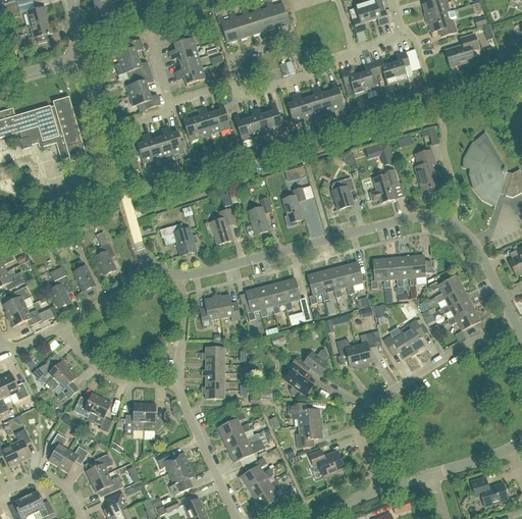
[(3,3),(5,9),(18,6),(16,0),(3,3)]
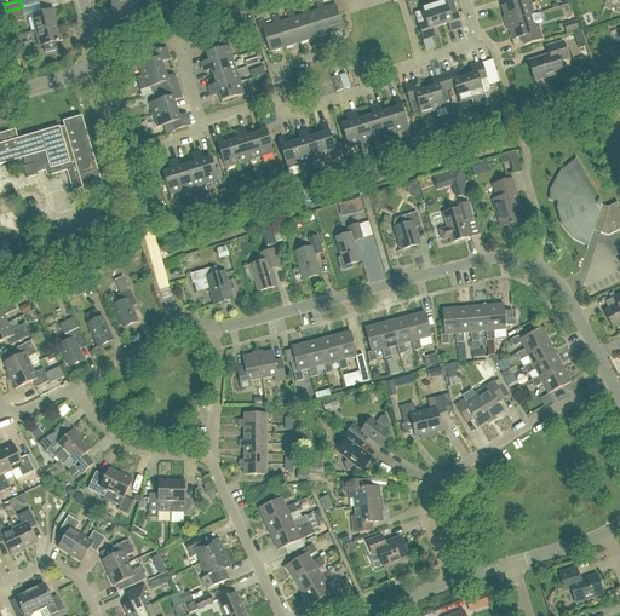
[(121,0),(112,3),(115,18),(135,13),(131,1),(136,0),(121,0)]
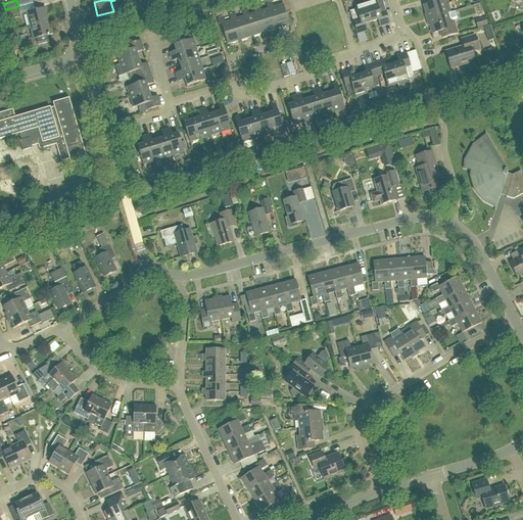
[(266,1),(268,6),(271,5),(277,27),(289,22),(283,2),(274,5),(272,0),(266,1)]
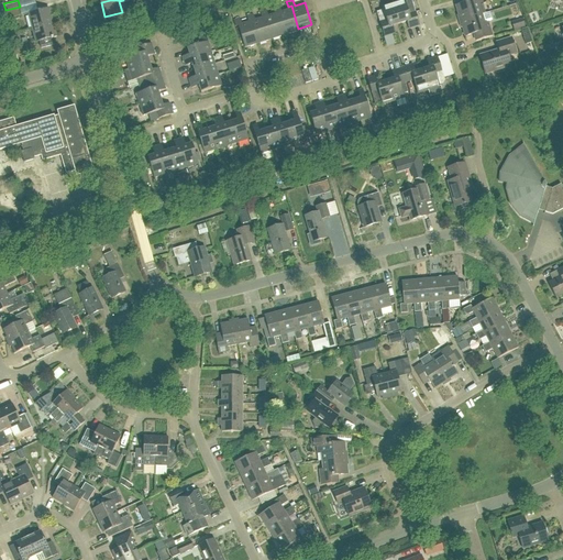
[(399,21),(393,0),(382,4),(386,18),(379,20),(384,34),(395,31),(393,23),(399,21)]
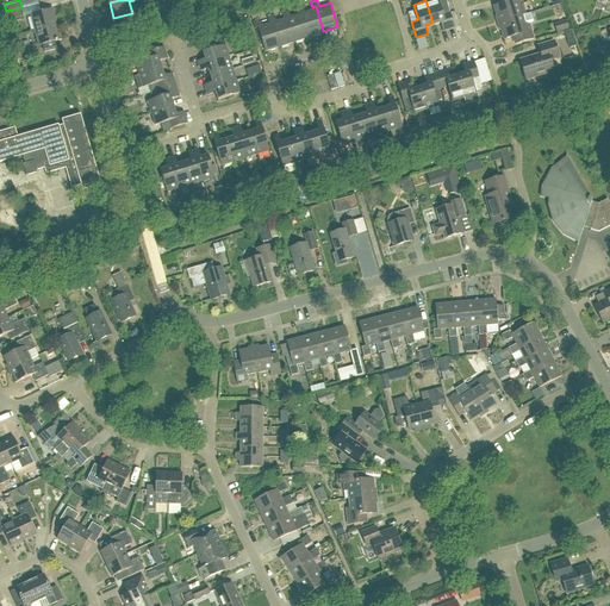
[(425,0),(433,23),(440,20),(443,29),(454,25),(446,0),(425,0)]
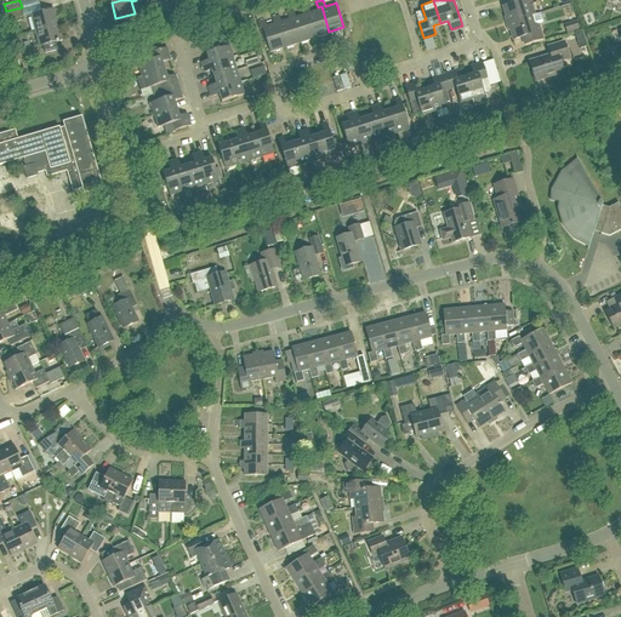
[(508,21),(531,13),(529,5),(533,4),(531,0),(512,0),(512,1),(502,4),(508,21)]
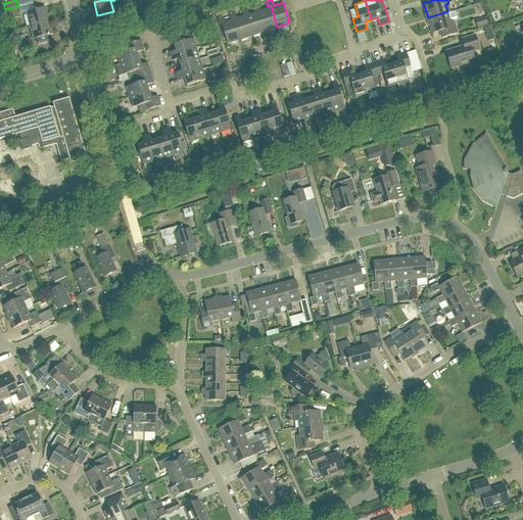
[(265,30),(277,27),(271,5),(268,6),(262,8),(259,3),(254,5),(255,10),(258,9),(265,30)]
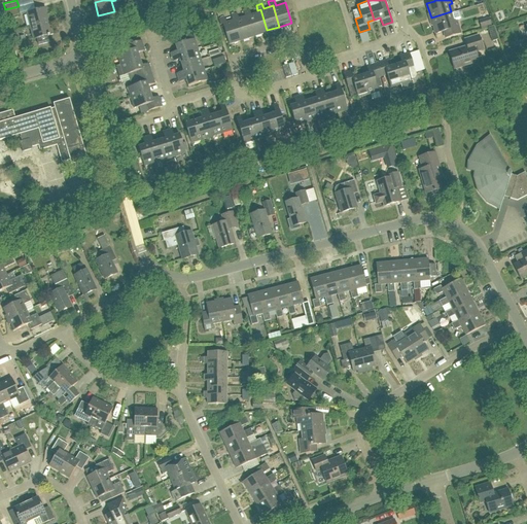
[(20,11),(19,6),(5,9),(6,15),(20,11)]
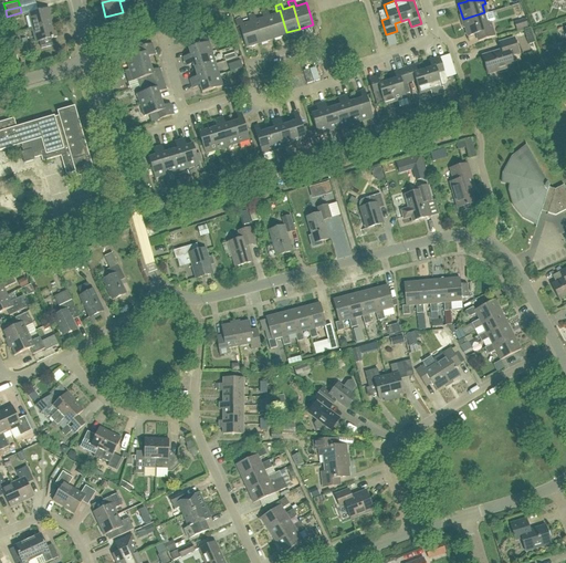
[(32,25),(53,20),(50,7),(29,11),(32,25)]
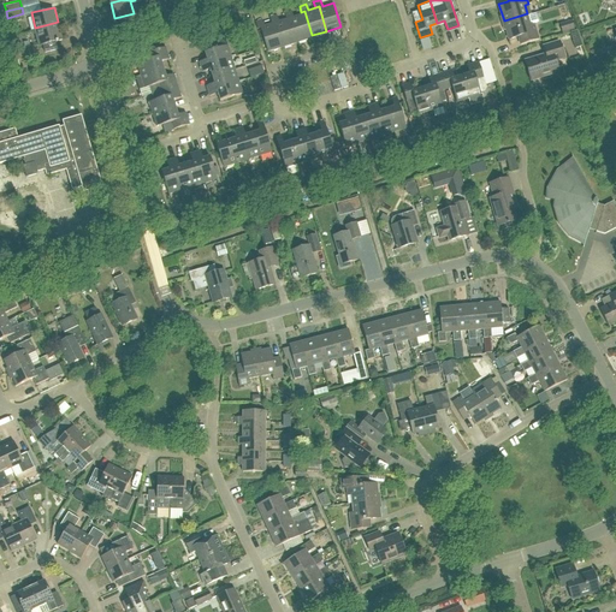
[(297,40),(312,35),(304,11),(301,12),(294,15),(291,9),(284,11),(286,17),(290,16),(297,40)]
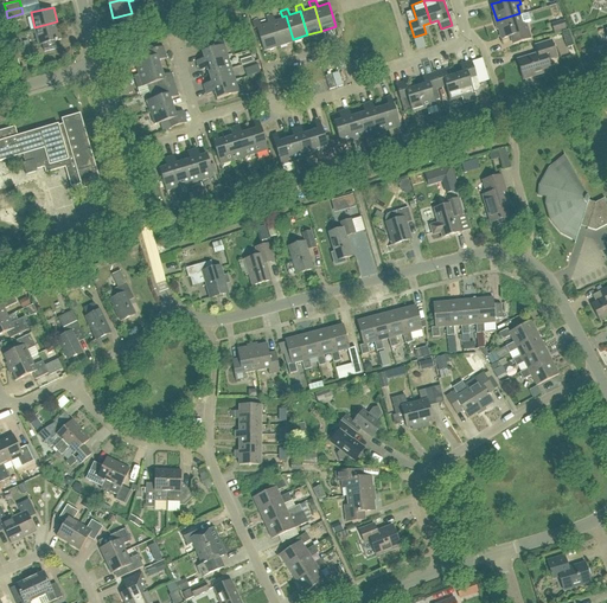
[(279,44),(293,39),(286,15),(282,17),(274,19),(273,13),(266,14),(268,21),(270,20),(279,44)]
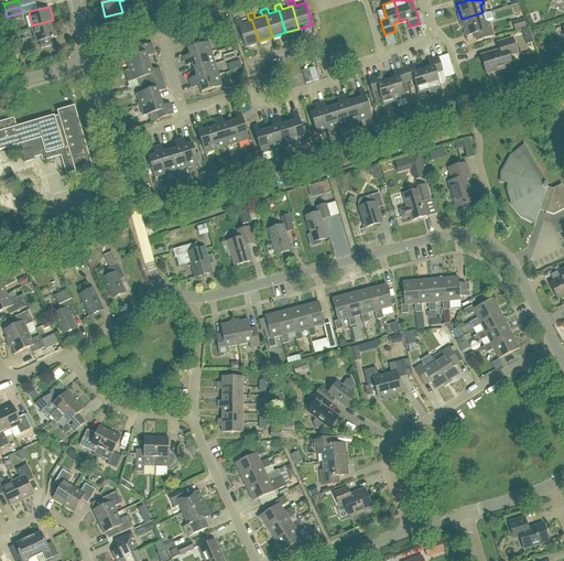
[(483,12),(462,19),(466,33),(474,31),(476,38),(492,33),(488,19),(485,20),(483,12)]
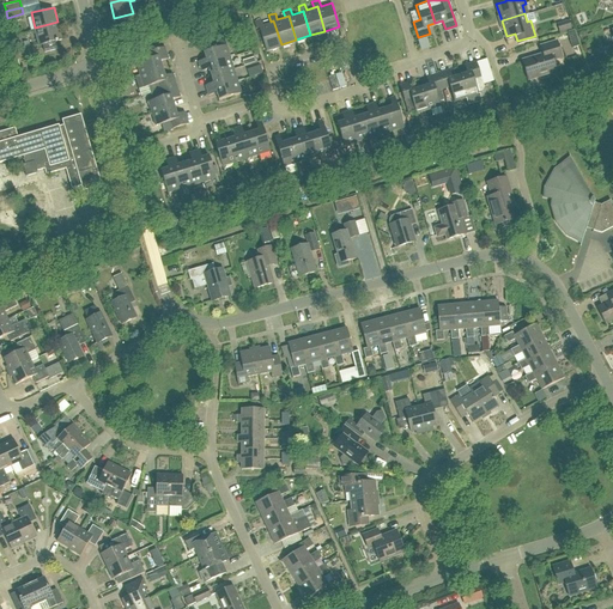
[(273,20),(271,22),(262,24),(261,17),(254,19),(256,26),(260,25),(267,49),(281,44),(273,20)]
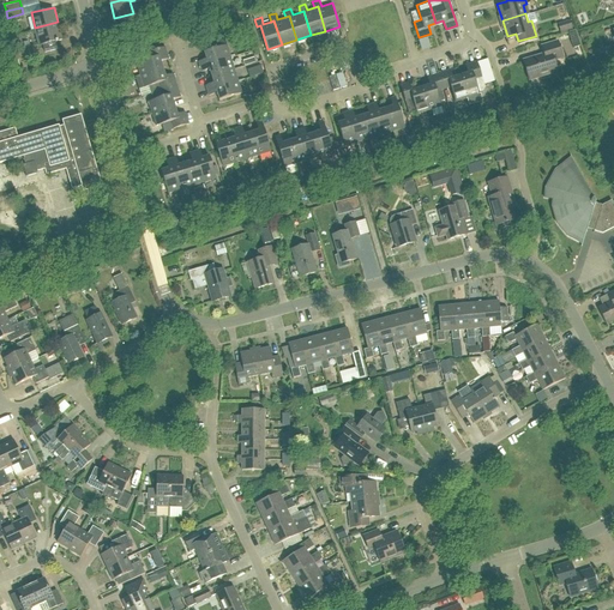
[(572,25),(570,18),(558,22),(559,29),(572,25)]
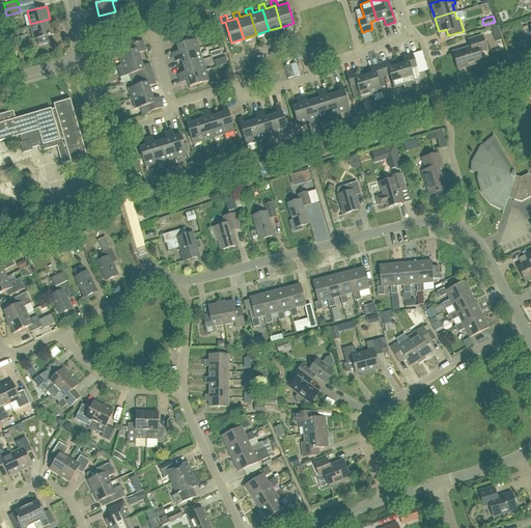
[(53,32),(50,19),(30,24),(33,37),(37,36),(38,43),(51,39),(50,33),(53,32)]
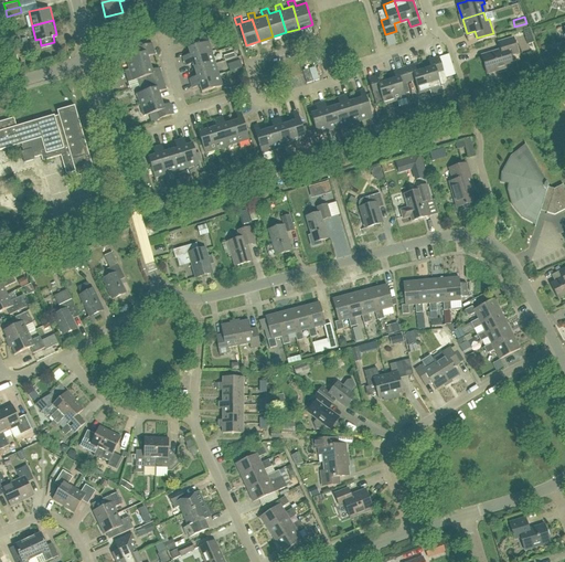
[(518,51),(512,35),(498,40),(500,48),(481,53),(487,72),(512,64),(509,53),(518,51)]
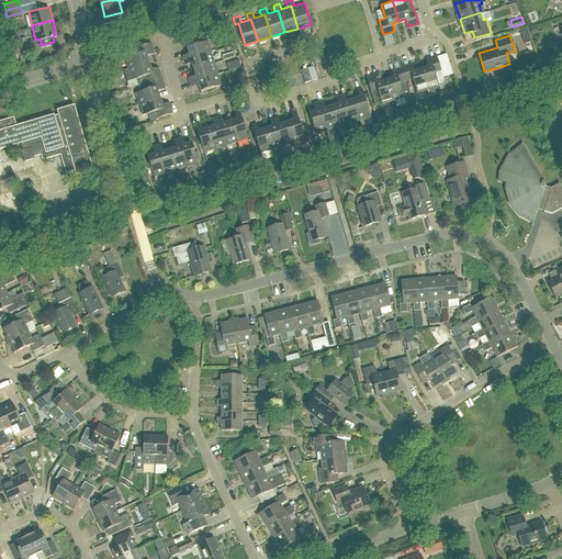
[(181,54),(183,58),(211,49),(208,38),(187,45),(189,52),(181,54)]
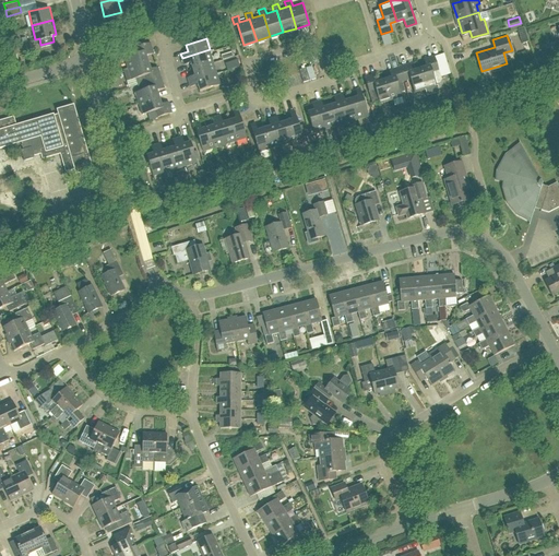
[(31,51),(28,39),(13,44),(15,50),(20,49),(21,54),(31,51)]
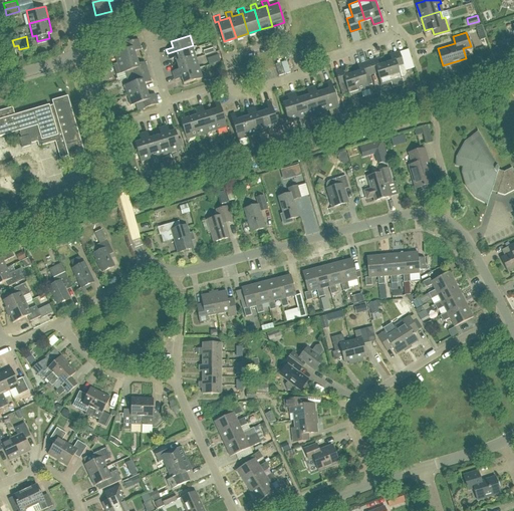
[(113,61),(113,62),(137,55),(135,49),(142,47),(139,37),(124,41),(126,47),(114,51),(117,60),(113,61)]
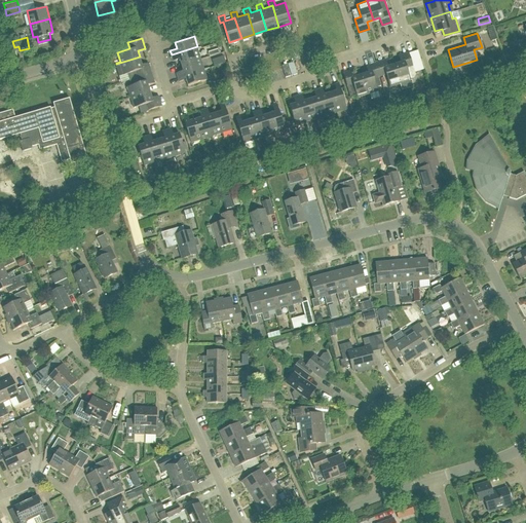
[(182,63),(200,57),(197,46),(172,54),(173,60),(180,58),(182,63)]
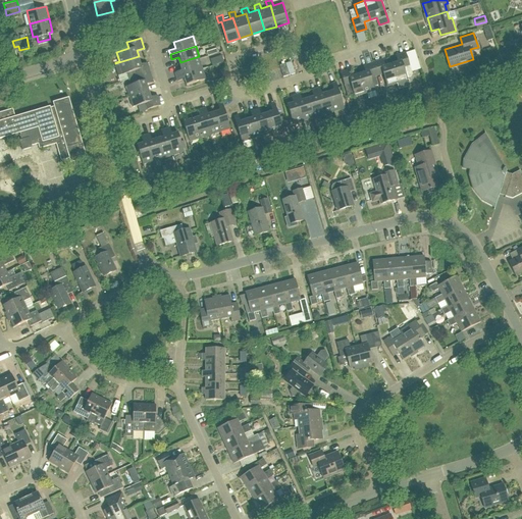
[(392,62),(398,82),(408,79),(407,76),(410,75),(412,72),(406,51),(396,54),(398,61),(392,62)]
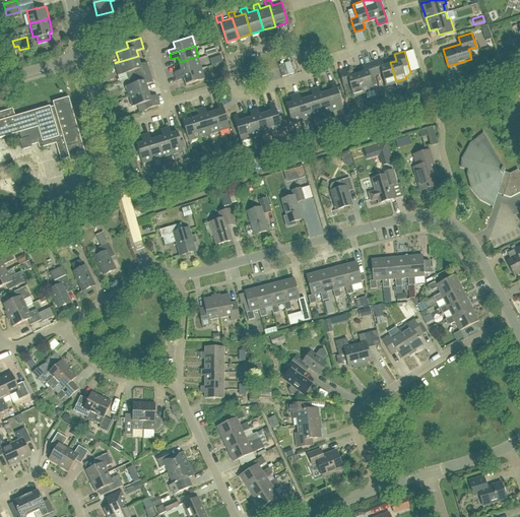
[(127,70),(129,76),(149,70),(146,60),(140,62),(138,56),(115,63),(118,73),(127,70)]
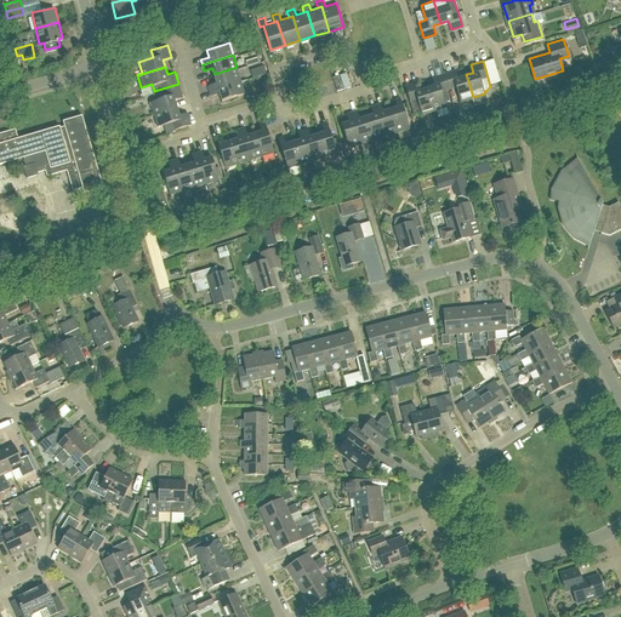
[(240,79),(237,67),(215,74),(216,81),(209,84),(210,89),(240,79)]
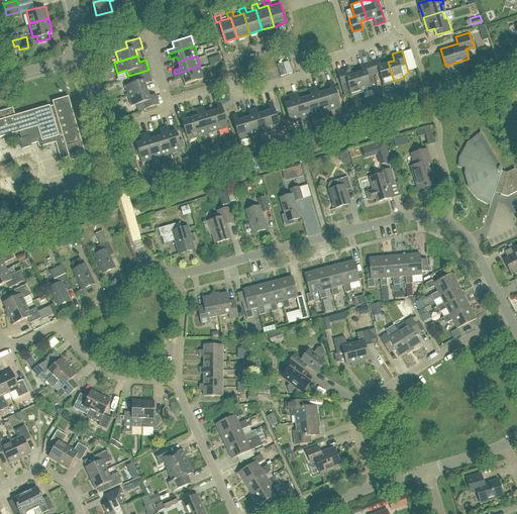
[(384,84),(394,81),(388,62),(382,64),(379,58),(370,61),(374,74),(380,72),(384,84)]
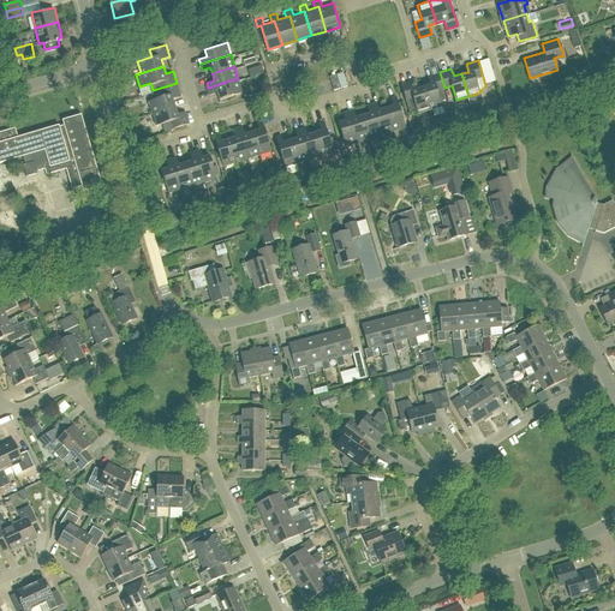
[(423,85),(430,108),(442,105),(440,100),(445,99),(442,88),(445,88),(440,72),(428,76),(430,83),(423,85)]
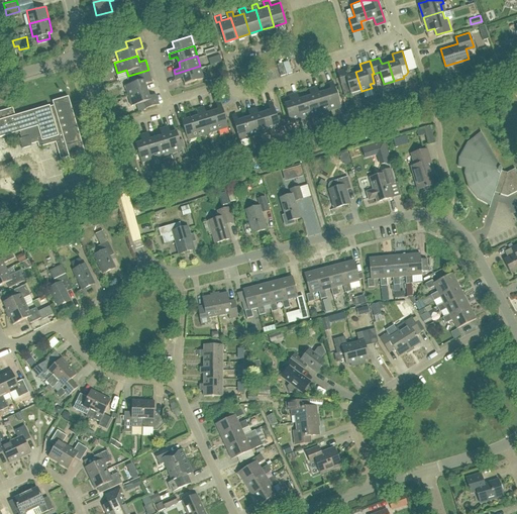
[(200,66),(175,74),(176,78),(183,76),(185,82),(203,77),(200,66)]
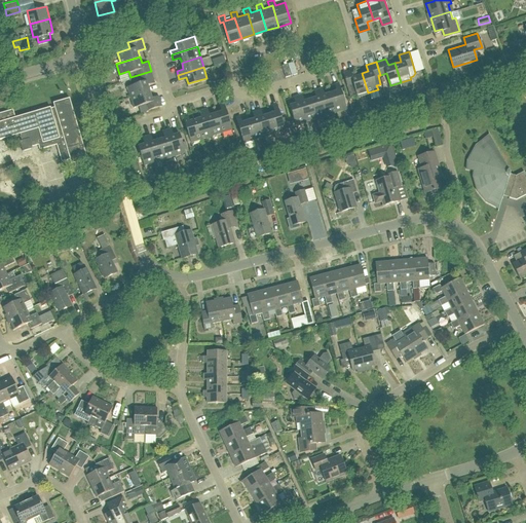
[(362,73),(355,75),(353,68),(343,71),(347,84),(353,83),(358,96),(368,92),(362,73)]
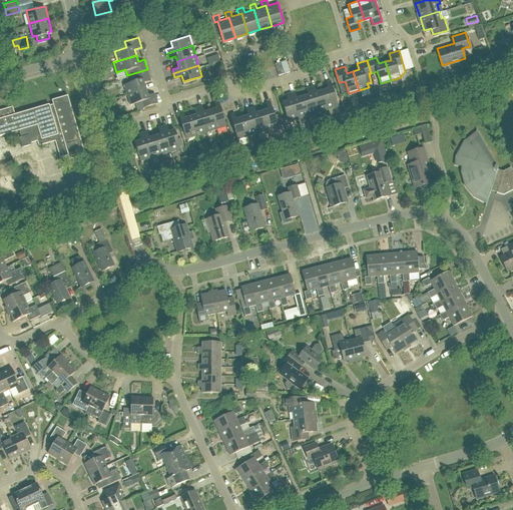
[(127,93),(146,87),(144,81),(150,79),(147,69),(127,75),(129,81),(124,83),(127,93)]
